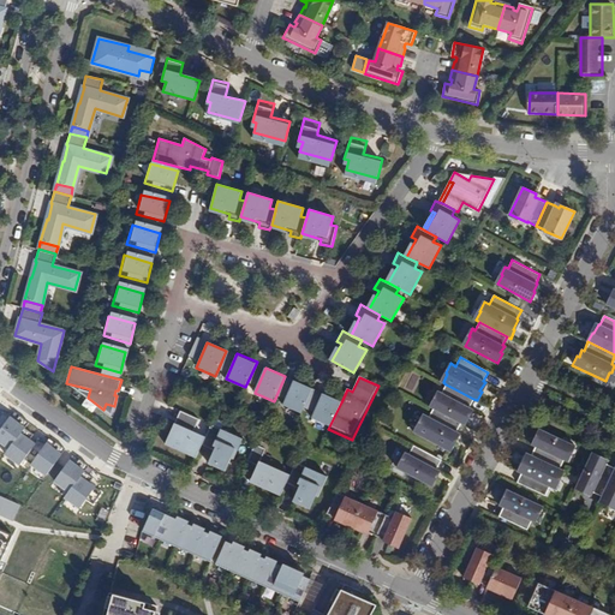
[(302,413),(314,388),(294,380),(282,405),(302,413)]
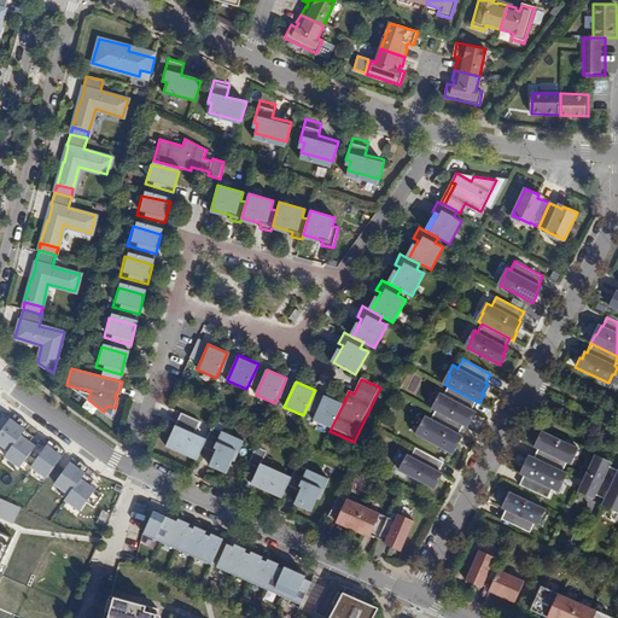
[(464,425),(466,426),(471,418),(470,417),(473,409),(472,408),(476,401),(455,390),(448,386),(444,394),(442,392),(437,400),(439,401),(435,409),(436,410),(449,418),(464,425)]
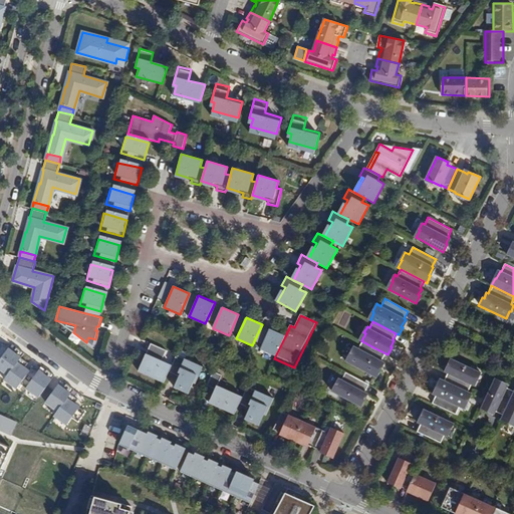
[(274,358),(285,336),(269,329),(260,350),(274,358)]
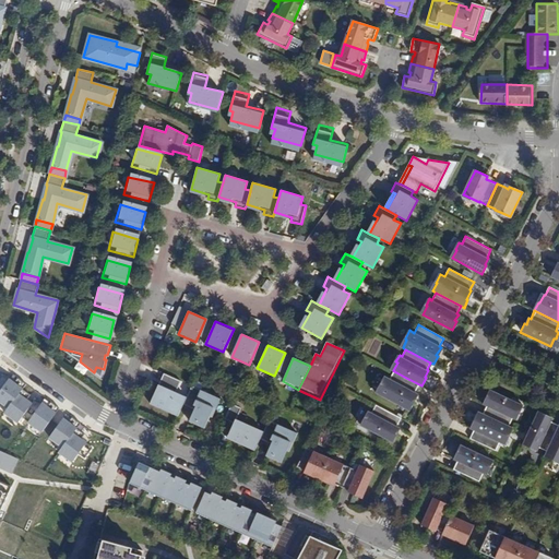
[(96,367),(94,372),(102,378),(104,369),(96,367)]
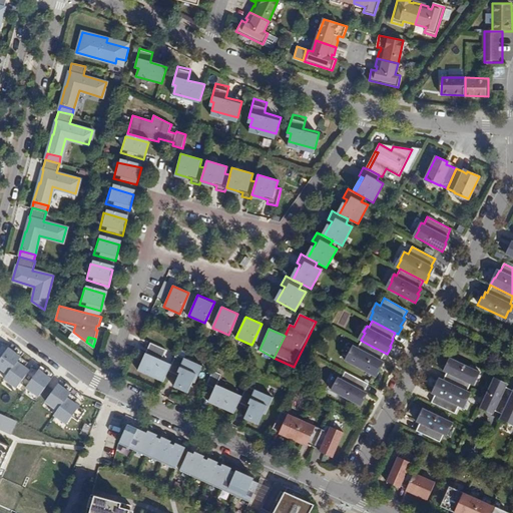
[(385,353),(373,347),(362,341),(358,348),(354,346),(350,354),(351,354),(347,362),(375,377),(379,370),(378,369),(382,361),(381,361),(385,353)]
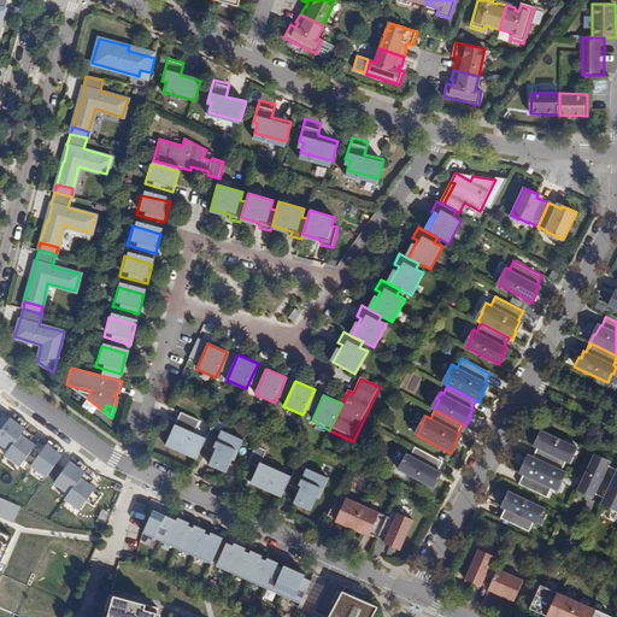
[(204,442),(206,438),(194,433),(199,421),(183,413),(176,429),(174,428),(165,445),(197,459),(203,446),(204,444),(204,442)]
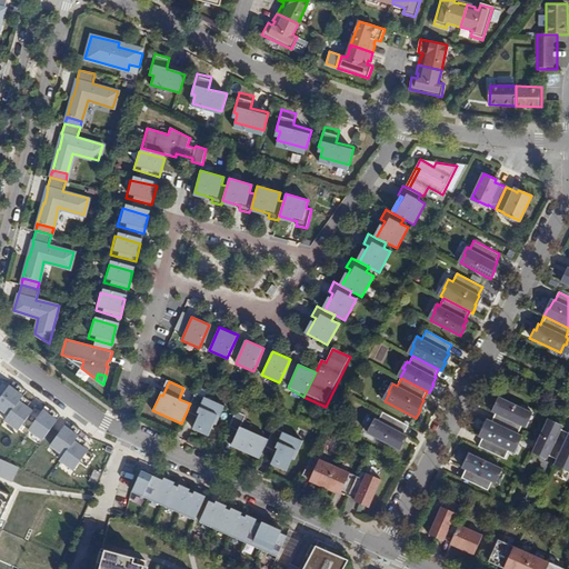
[(23,395),(9,385),(0,397),(0,416),(3,419),(1,426),(15,435),(19,429),(39,443),(57,419),(43,409),(39,416),(19,401),(23,395)]
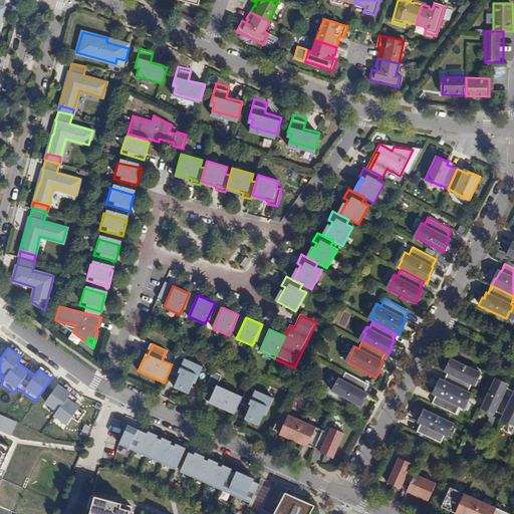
[(172,364),(170,368),(180,373),(179,376),(175,384),(184,389),(183,391),(188,394),(193,382),(195,383),(203,366),(176,354),(172,364)]
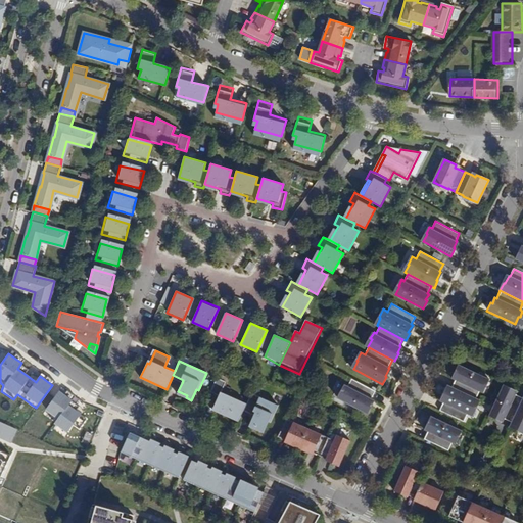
[(487,378),(460,365),(456,372),(457,373),(454,379),(456,380),(452,387),(476,398),(479,391),(482,392),(485,386),(483,385),(487,378)]
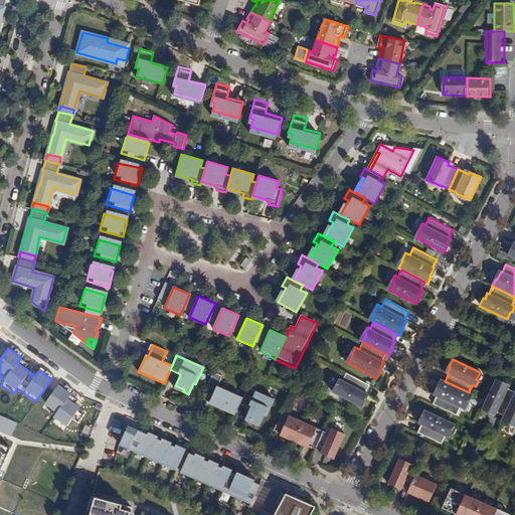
[(222,375),(213,371),(207,385),(215,389),(210,400),(218,403),(217,406),(234,414),(239,403),(240,402),(241,401),(242,397),(217,386),(222,375)]
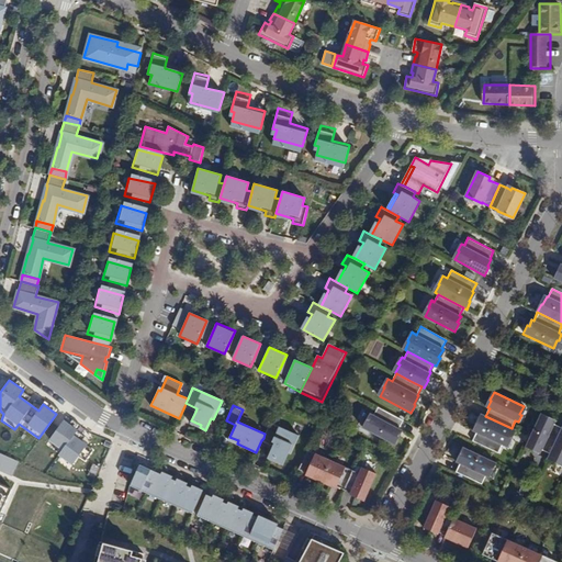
[(364,429),(394,445),(398,436),(397,436),(401,429),(400,428),(404,420),(379,407),(374,415),(371,413),(368,420),(369,420),(364,429)]
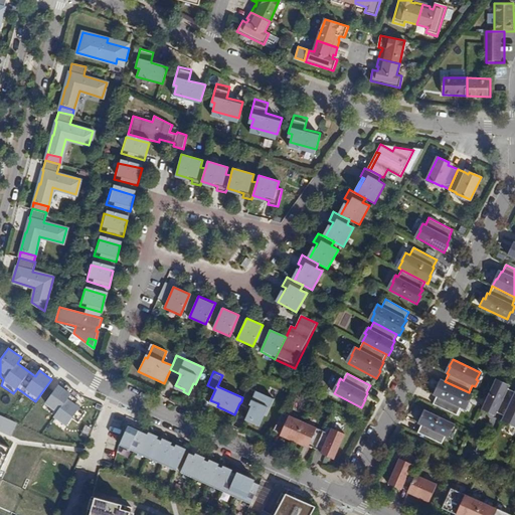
[(437,396),(433,403),(457,415),(460,407),(465,409),(468,401),(467,400),(471,393),(469,392),(445,381),(442,379),(438,387),(439,387),(436,395),(437,396)]
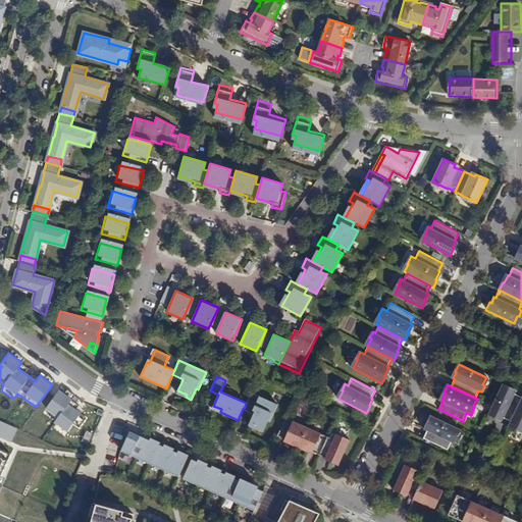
[(502,384),(488,413),(497,416),(496,417),(503,420),(504,418),(511,421),(521,398),(515,394),(516,393),(510,389),(510,388),(502,384)]
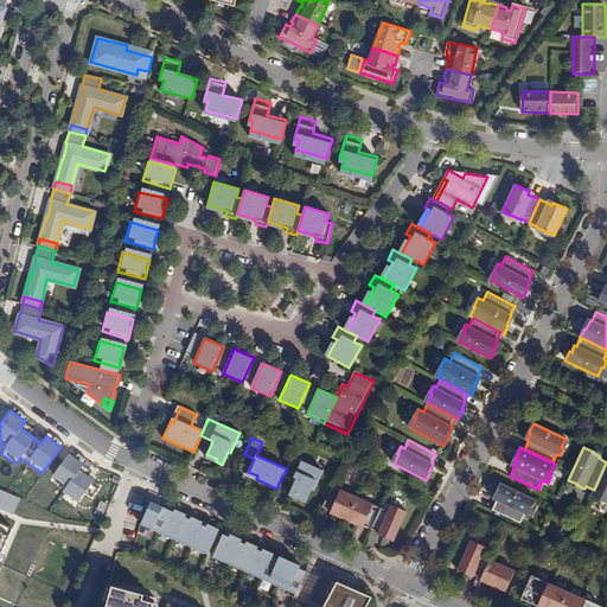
[(85,464),(68,453),(50,480),(64,490),(62,491),(65,493),(62,498),(76,508),(95,479),(82,470),(85,464)]
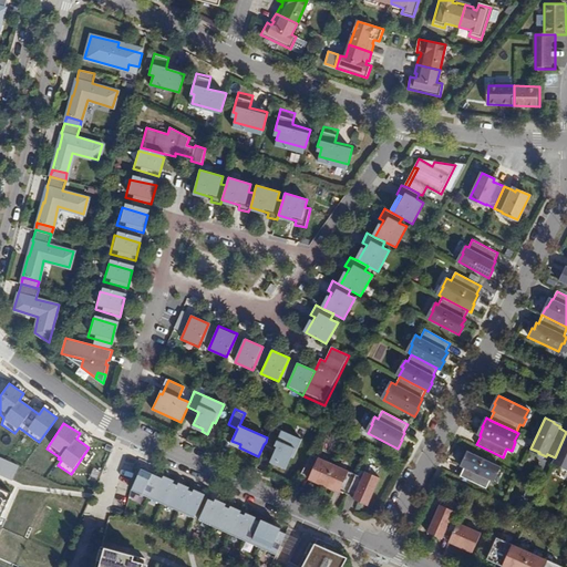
[(267,437),(266,442),(277,446),(275,450),(270,460),(280,464),(279,466),(286,468),(290,457),(292,457),(301,439),(272,426),(267,437)]
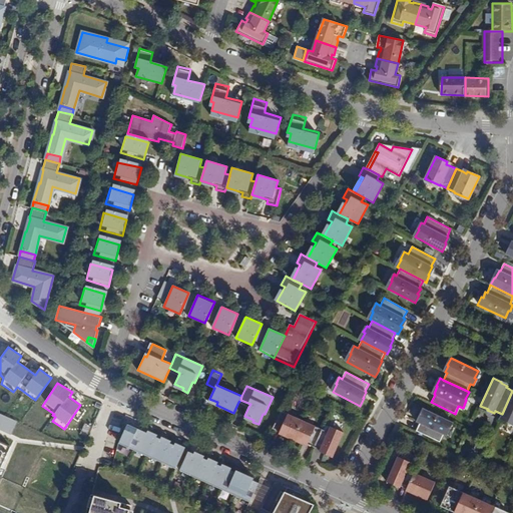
[(512,390),(512,391),(502,414),(500,417),(508,421),(507,422),(512,424),(512,390)]
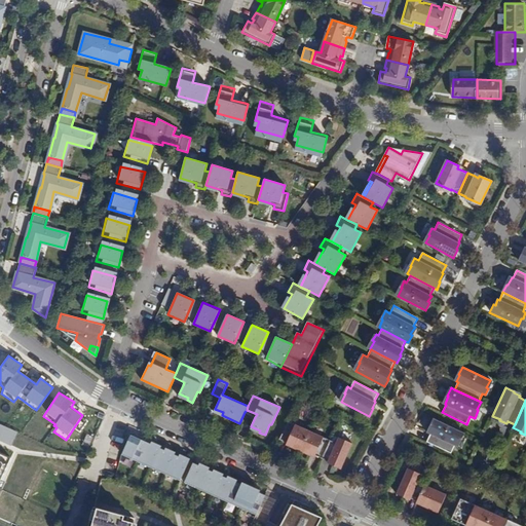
[(462,431),(434,418),(430,426),(431,427),(428,434),(430,435),(426,442),(451,453),(454,446),(457,447),(460,441),(458,440),(462,431)]
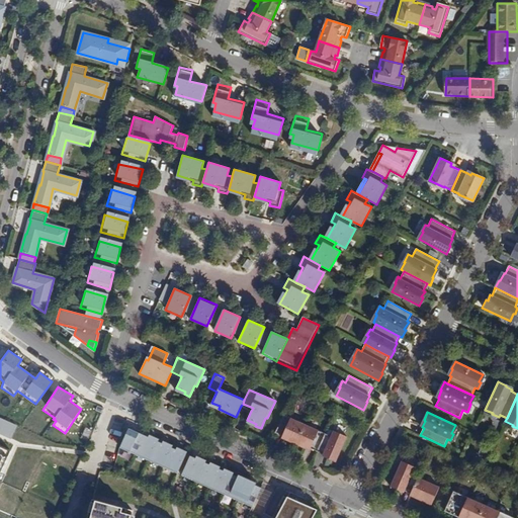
[(305,424),(284,415),(275,432),(286,437),(285,439),(295,444),(305,424)]
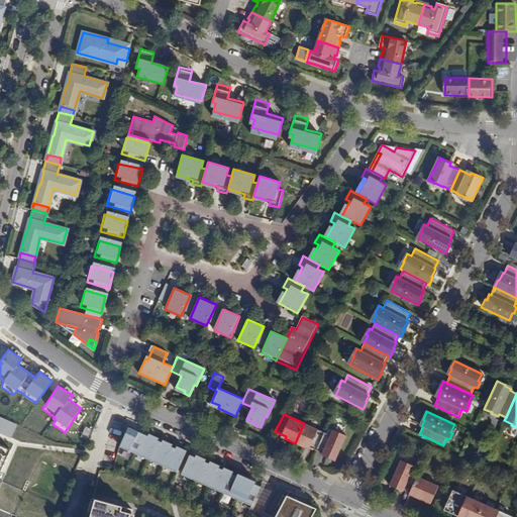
[(324,432),(304,423),(295,443),(305,447),(306,445),(316,450),(324,432)]
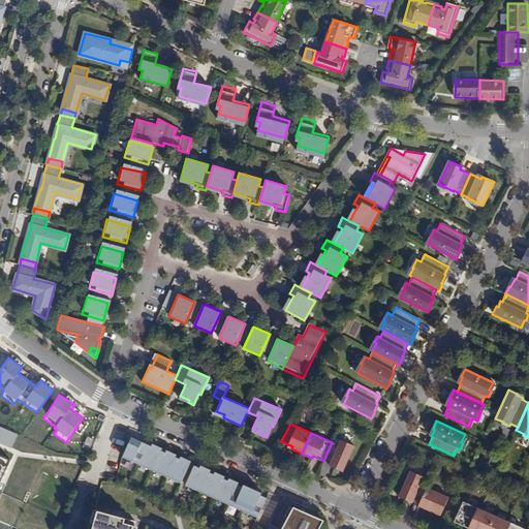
[(129,437),(124,458),(180,485),(191,462),(129,437)]
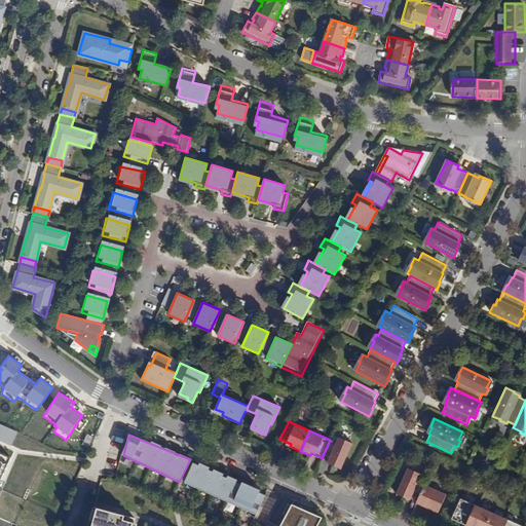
[(336,443),(330,440),(322,458),(334,463),(333,465),(341,468),(352,443),(339,437),(336,443)]
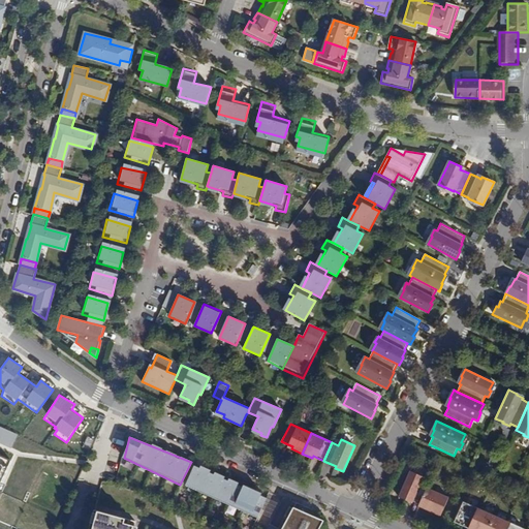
[(267,494),(196,465),(187,487),(257,518),(267,494)]
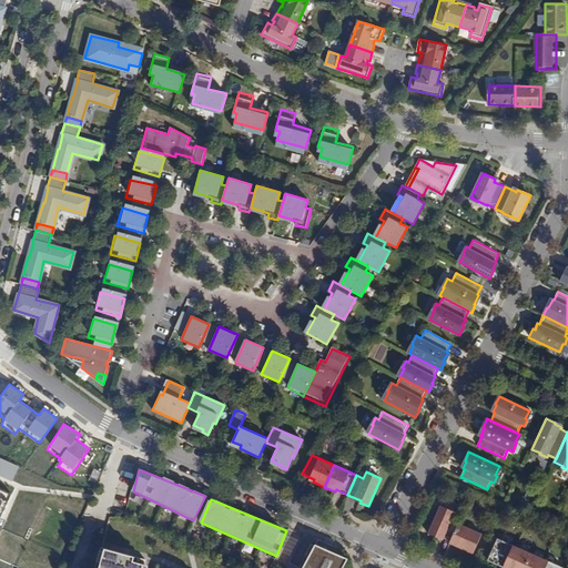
[(0,536),(11,508),(0,503),(0,536)]
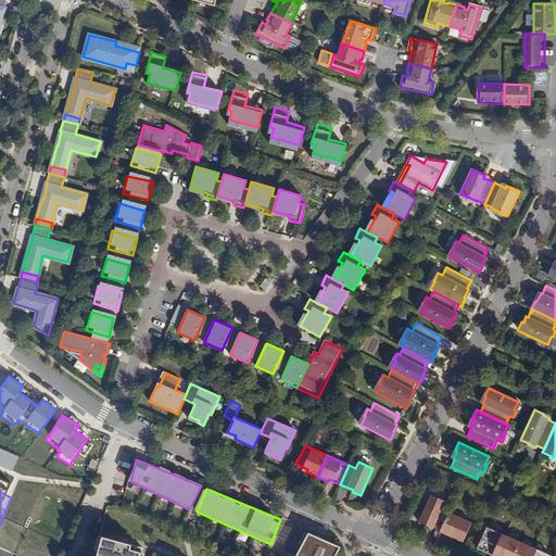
[(445,501),(431,494),(420,518),(429,522),(429,523),(441,529),(449,513),(441,509),(445,501)]
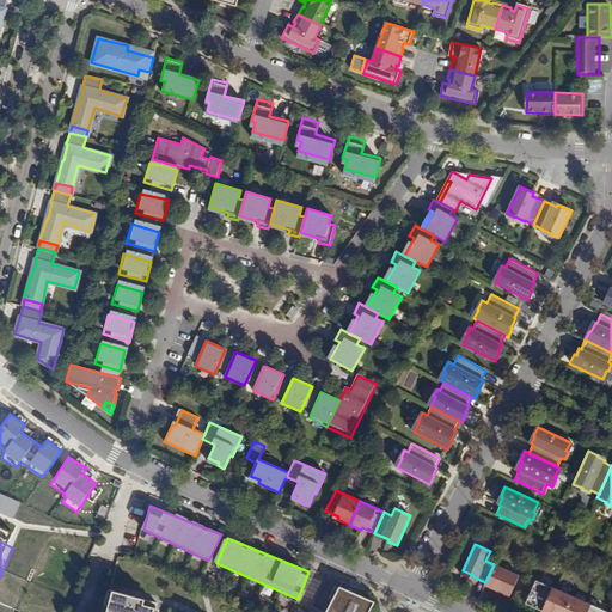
[(519,575),(494,564),(485,582),(499,589),(499,592),(509,597),(519,575)]
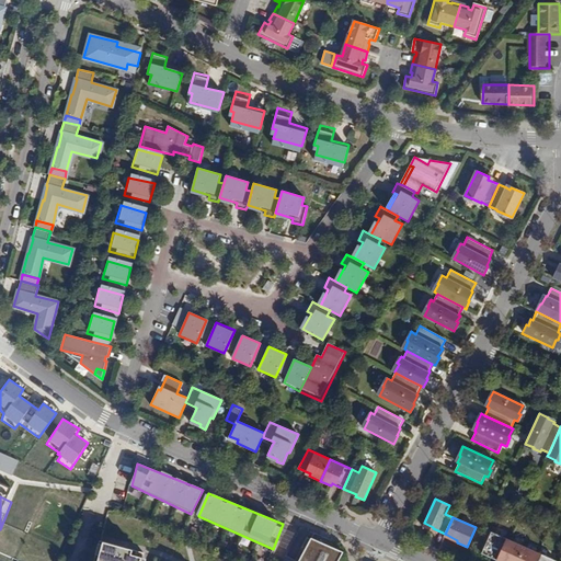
[(507,539),(492,531),(482,552),(493,558),(494,556),(505,560),(514,542),(507,539)]
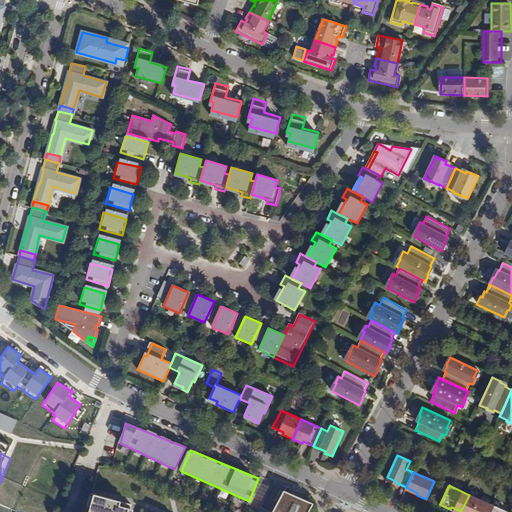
[(95,494),(90,511),(130,511),(95,494)]
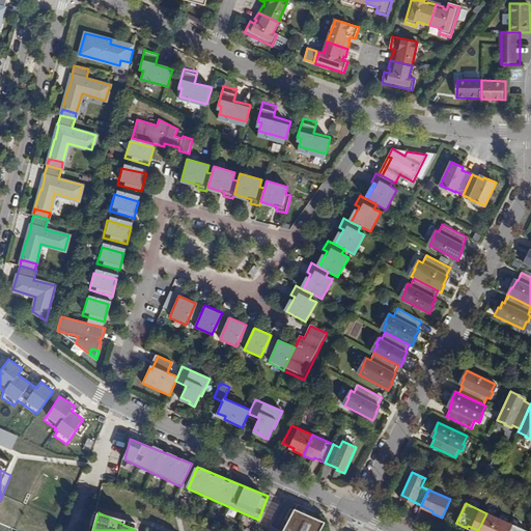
[(297,513),(286,530),(325,530),(326,529),(297,513)]
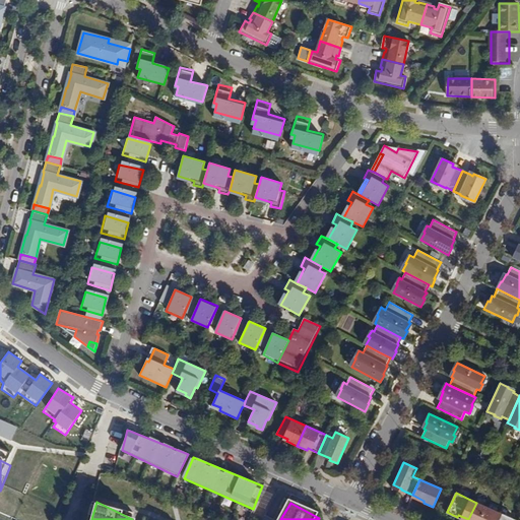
[(479,519),(485,507),(476,503),(468,519),(479,519)]
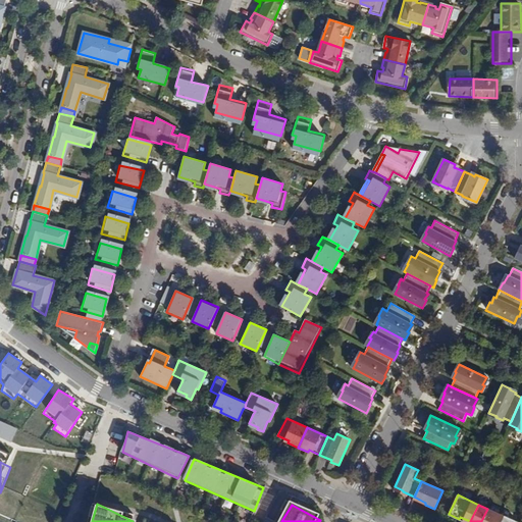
[(492,521),(497,513),(487,509),(481,521),(492,521)]
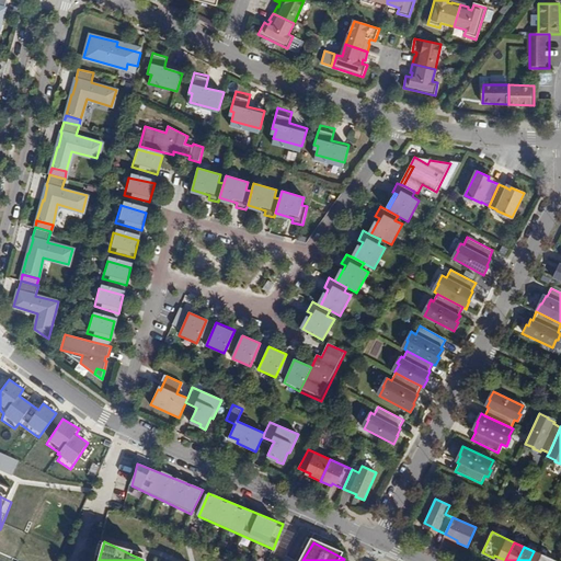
[(540,554),(534,551),(529,560),(556,560),(541,554),(540,554)]
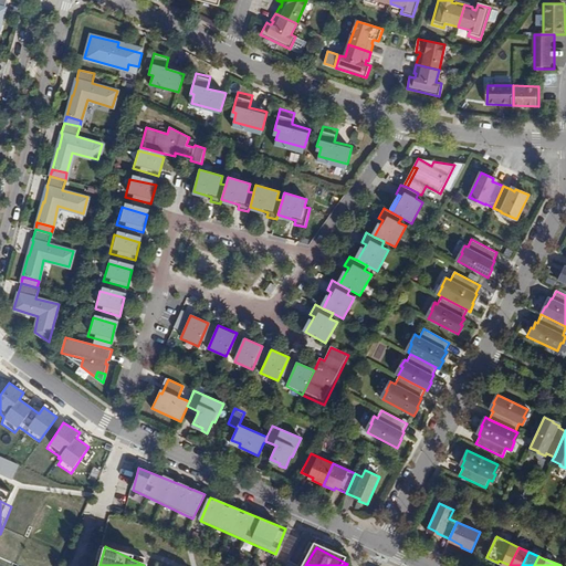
All buildings are outlined.
